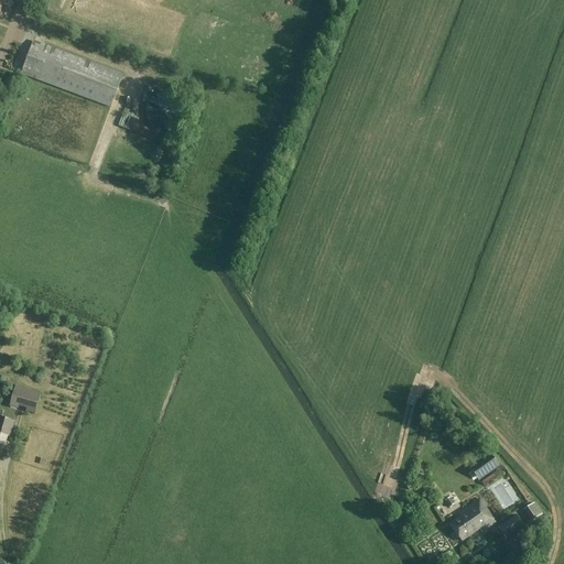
[(0,0),(0,11),(3,0),(13,0),(17,1),(17,0),(0,0)]
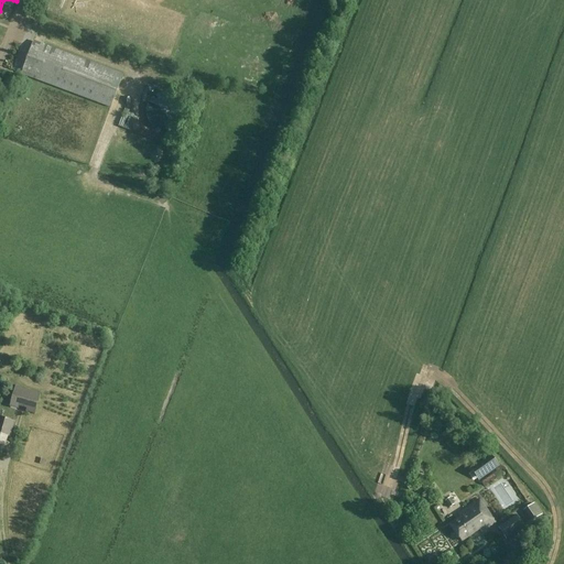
[(110,108),(122,75),(33,42),(21,74),(110,108)]
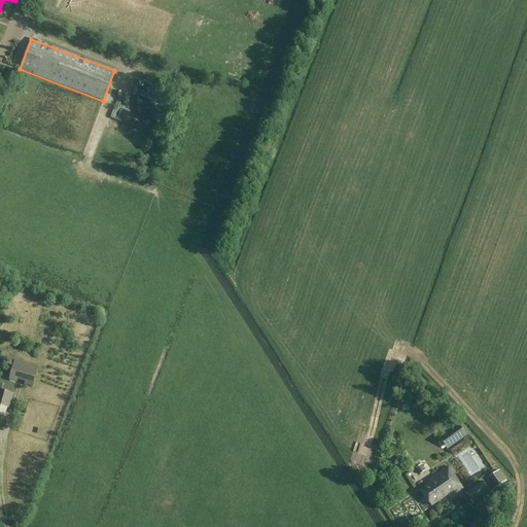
[(152,121),(155,121),(159,121),(161,120),(164,118),(166,116),(168,114),(169,112),(170,109),(171,107),(171,104),(170,101),(169,98),(168,96),(166,94),(164,92),(162,90),(160,89),(156,88),(153,88),(150,88),(147,89),(145,90),(143,92),(141,94),(139,96),(138,99),(137,101),(137,104),(137,107),(137,110),(138,112),(140,115),(142,117),(144,119),(147,120),(149,121),(152,121)]
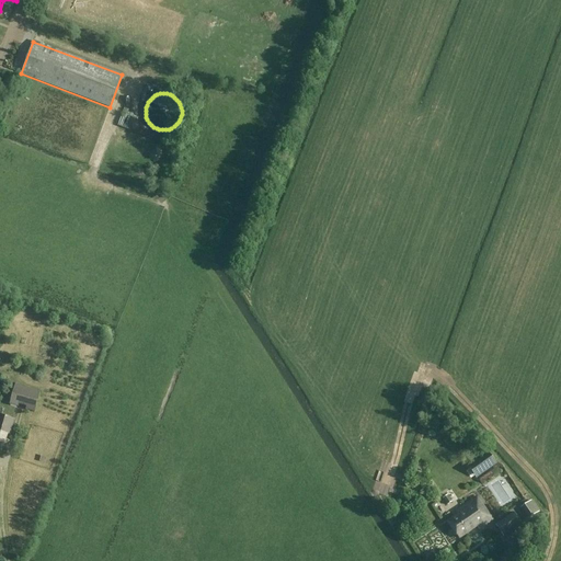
[(41,392),(15,385),(9,405),(18,408),(19,404),(26,407),(25,410),(34,412),(41,392)]
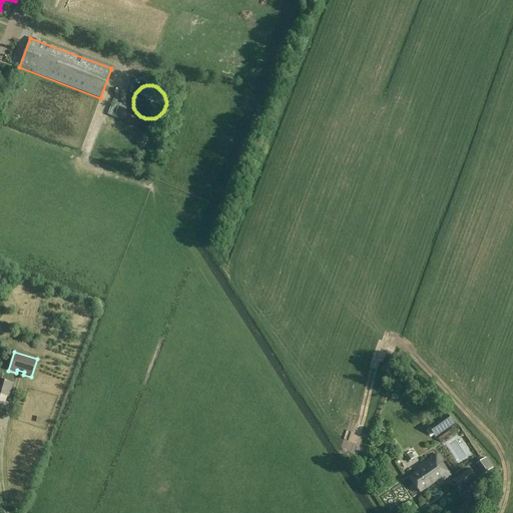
[(13,384),(1,380),(3,374),(0,373),(0,411),(1,412),(6,397),(8,398),(13,384)]
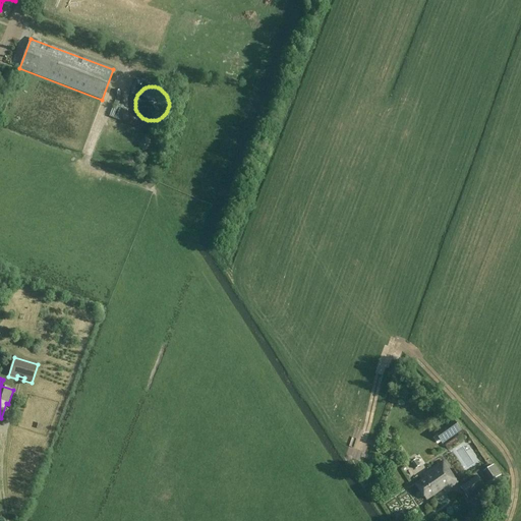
[(453,423),(437,435),(439,433),(443,440),(442,442),(457,430),(453,423)]
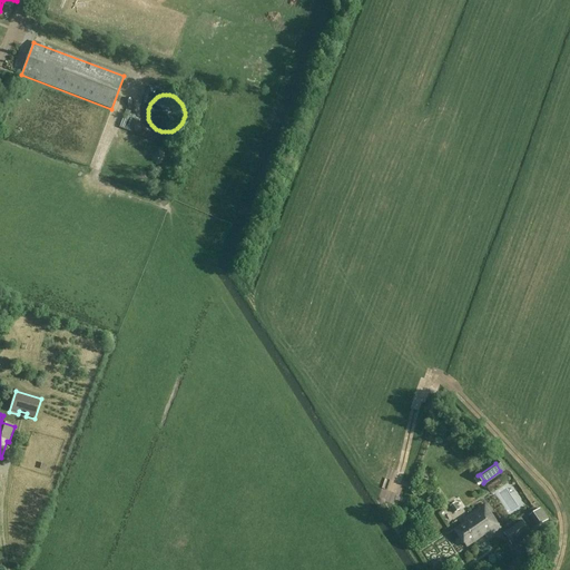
[(460,510),(454,503),(449,507),(454,514),(460,510)]
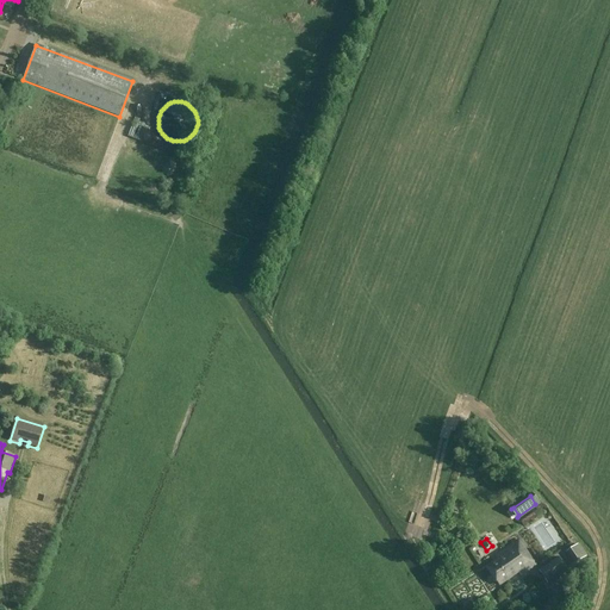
[(520,576),(535,565),(518,541),(496,556),(498,560),(487,568),(498,585),(518,573),(520,576)]
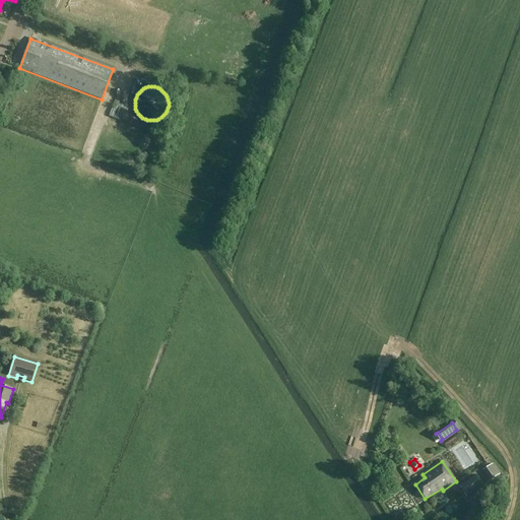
[(493,464),(482,471),(490,481),(500,474),(493,464)]
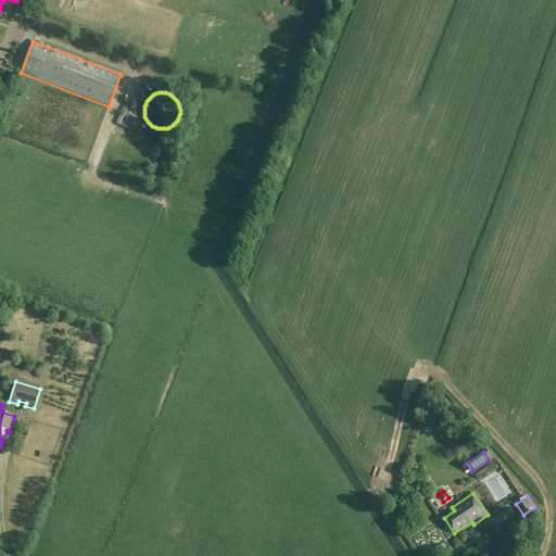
[(498,532),(517,520),(509,508),(491,521),(498,532)]
